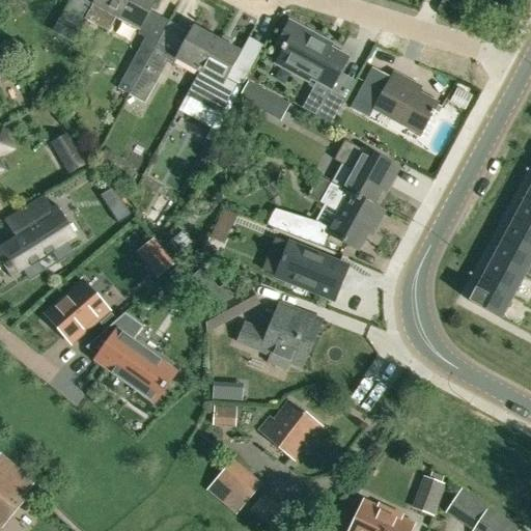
[(72,0),(61,20),(80,30),(85,20),(108,32),(116,18),(126,0),(72,0)]
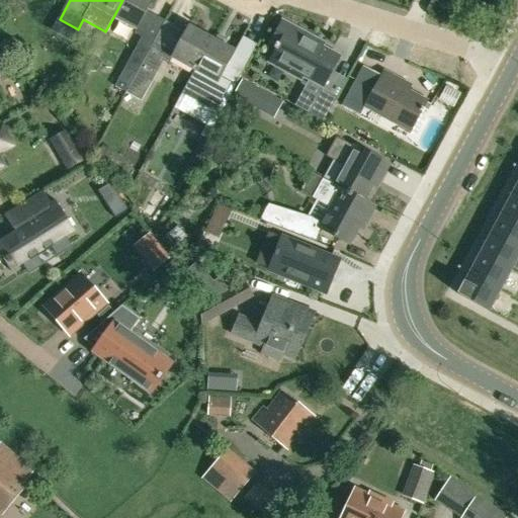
[(122,0),(113,17),(137,29),(152,0),(122,0)]
